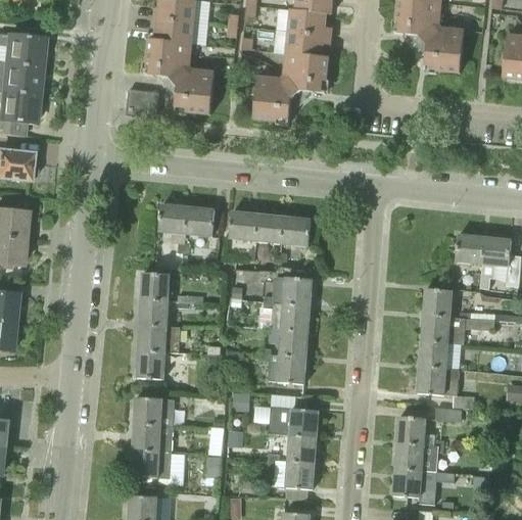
[(191,0),(158,0),(157,17),(193,21),(195,0),(191,0)]
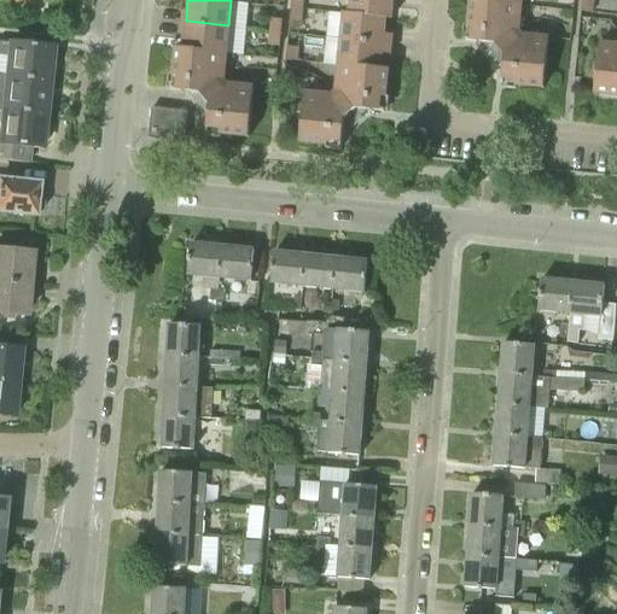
[(391,17),(393,0),(349,0),(349,10),(349,12),(391,17)]
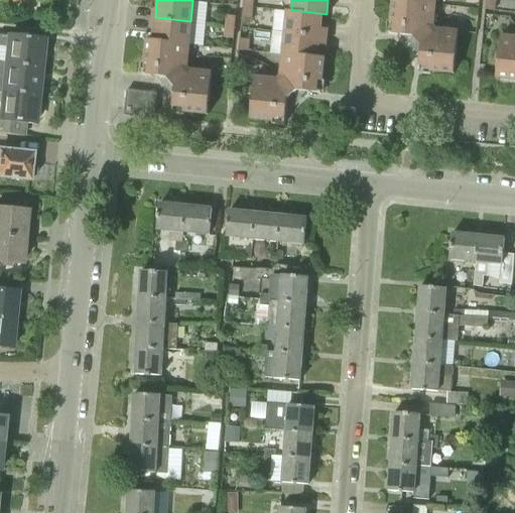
[(434,1),(425,0),(392,0),(390,20),(395,21),(394,32),(412,34),(411,37),(418,44),(420,44),(418,62),(430,63),(429,69),(454,72),(458,29),(436,27),(432,23),(434,1)]
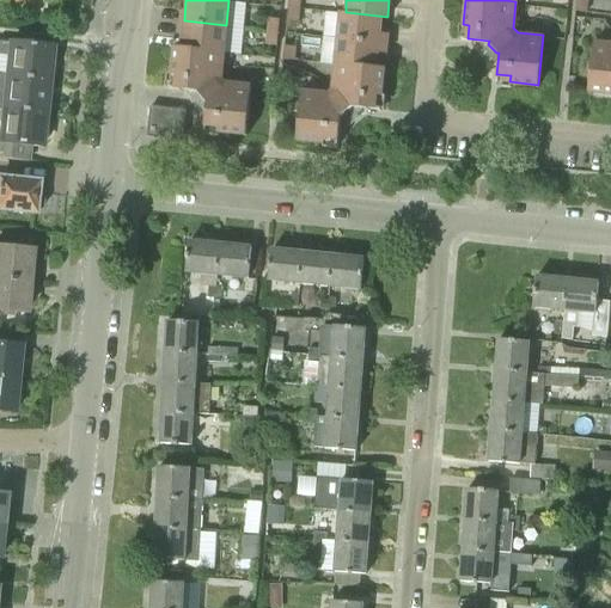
[(299,6),(287,5),(286,18),(298,19),(299,6)]
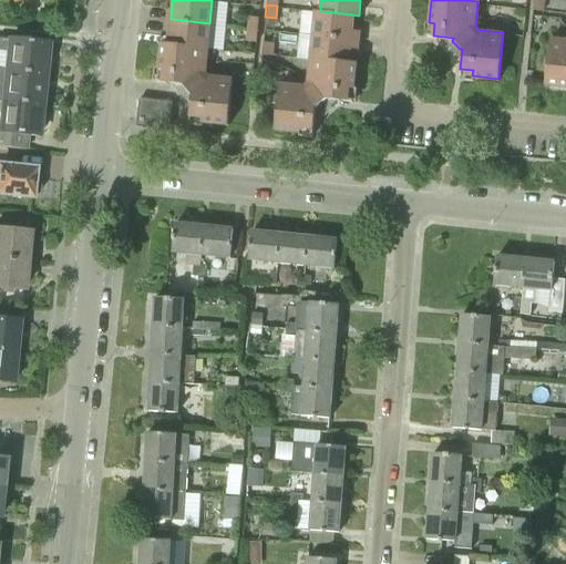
[(312,33),(359,39),(359,29),(351,29),(352,14),(320,11),(320,9),(315,9),(312,33)]
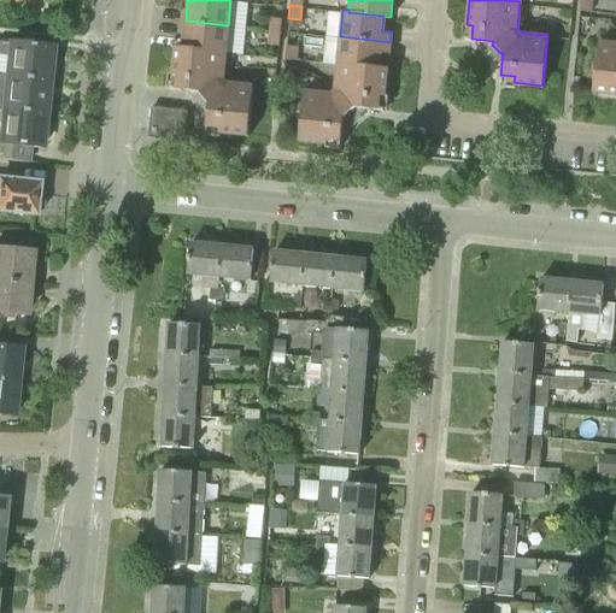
[(269,16),(268,29),(280,30),(281,17),(269,16)]
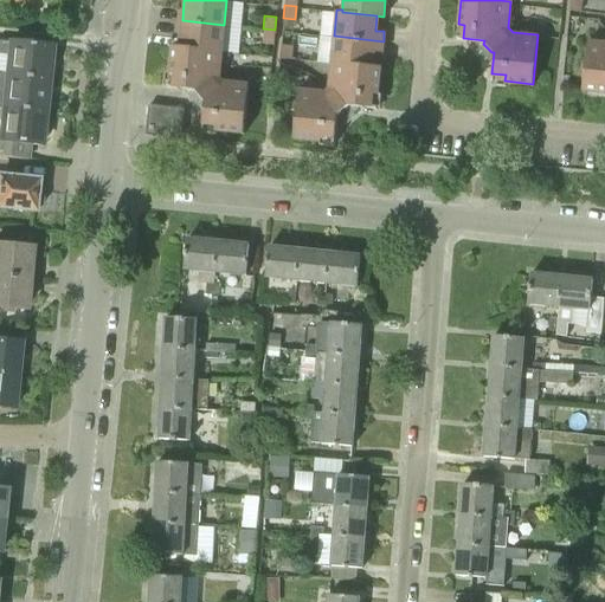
[(182,20),(180,45),(180,46),(221,51),(224,25),(182,20)]
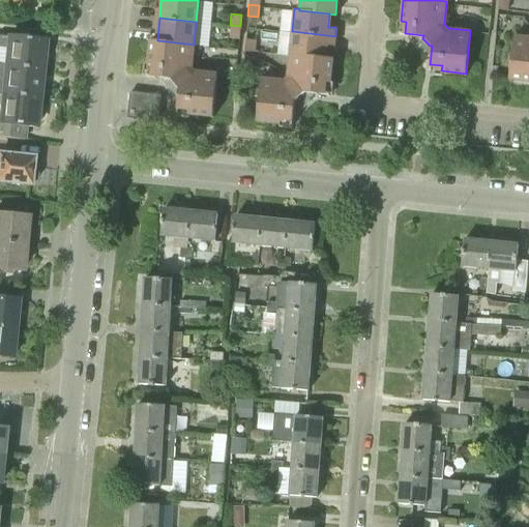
[(240,26),(230,25),(229,36),(239,37),(240,26)]
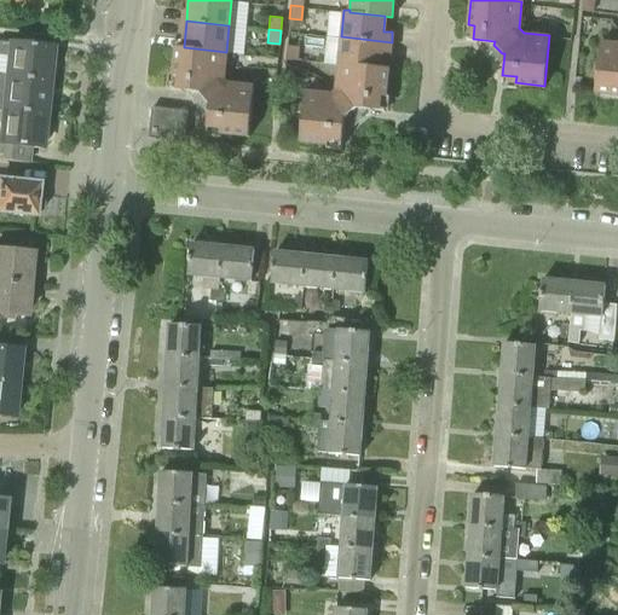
[(381,51),(391,52),(392,42),(341,36),(339,62),(380,65),(381,51)]
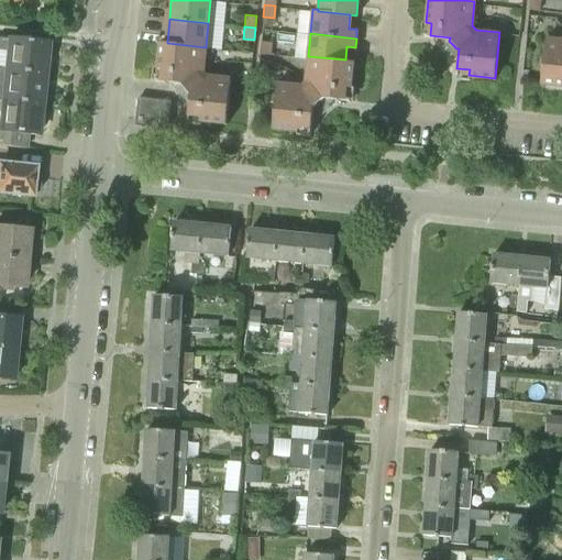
[(47,41),(0,35),(0,66),(10,67),(44,72),(47,41)]
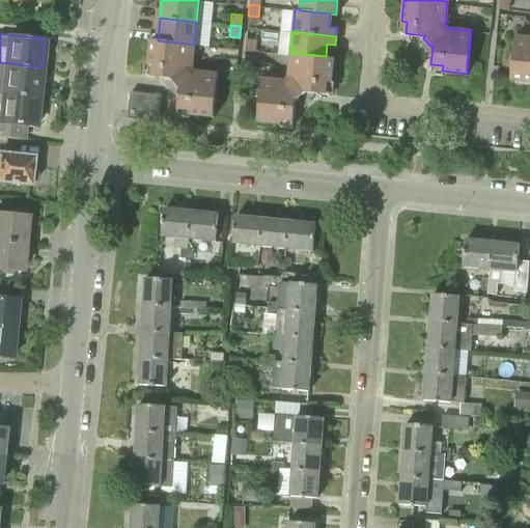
[(529,35),(514,34),(510,78),(529,79),(529,35)]
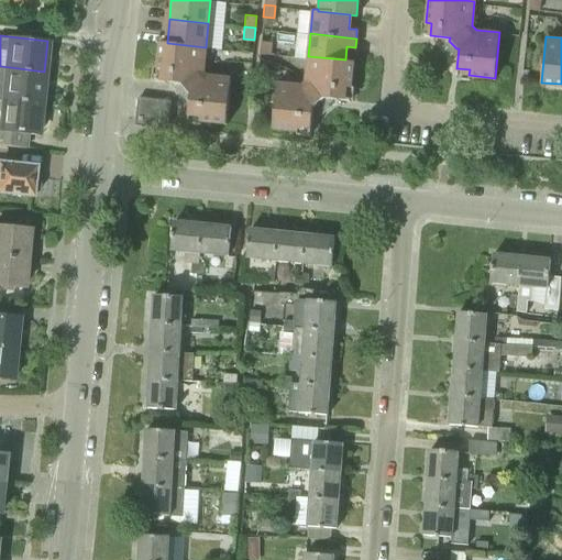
[(271,53),(272,41),(261,40),(260,52),(271,53)]
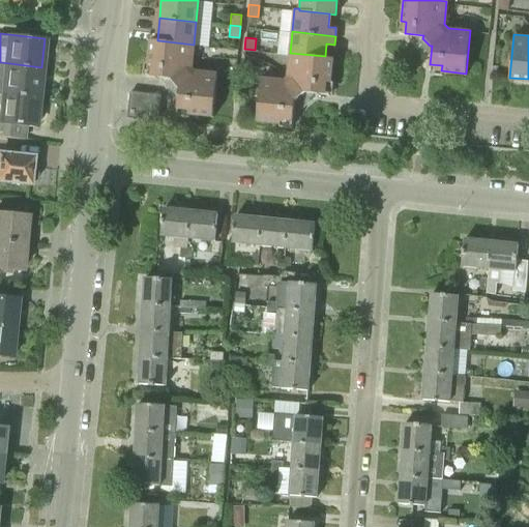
[(157,40),(157,39),(150,38),(148,63),(146,76),(163,77),(163,79),(176,95),(178,96),(176,112),(178,112),(179,107),(188,108),(188,113),(212,116),(217,71),(194,69),(192,66),(194,45),(157,40)]
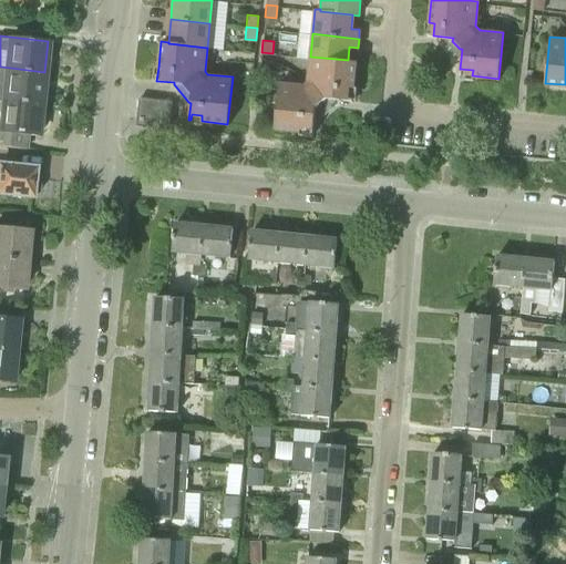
[(356,61),(348,60),(310,57),(307,81),(302,84),(279,82),(274,129),(300,131),(300,125),(314,126),(316,106),(319,108),(327,101),(327,98),(347,100),(348,86),(353,88),(356,61)]
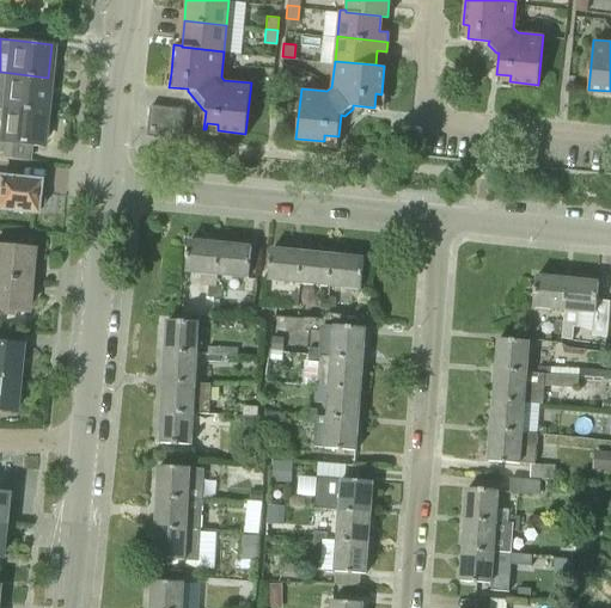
[(48,78),(11,73),(0,72),(0,105),(1,105),(1,106),(44,110),(48,78)]
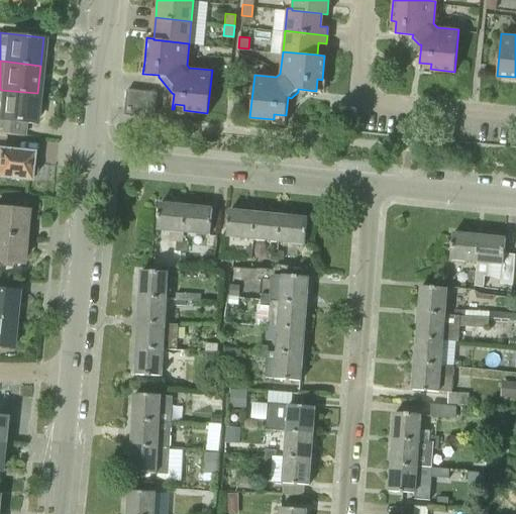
[(245,63),(237,62),(236,72),(244,73),(245,63)]
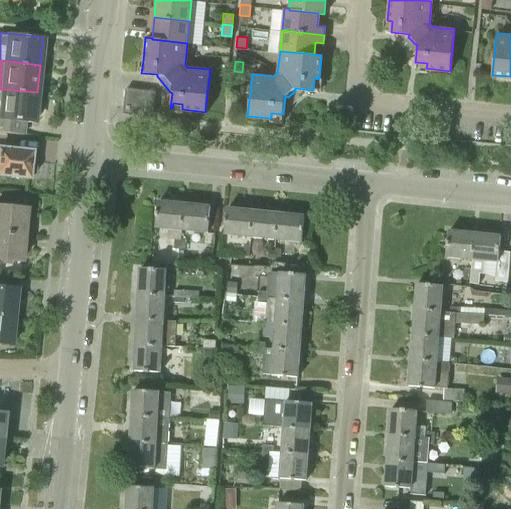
[(150,115),(153,90),(125,87),(123,112),(150,115)]
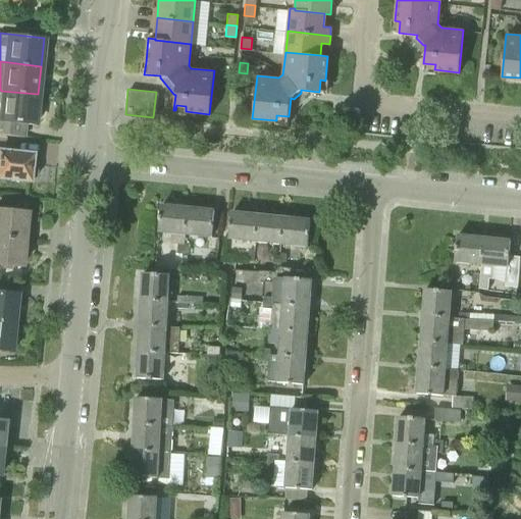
[(0,133),(22,136),(23,121),(35,122),(38,94),(1,91),(0,102),(0,133)]
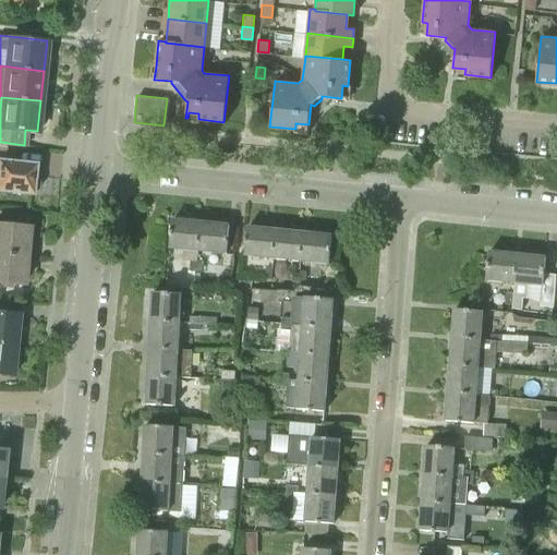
[(33,164),(0,159),(0,189),(31,192),(31,190),(34,189),(38,185),(38,181),(35,177),(32,175),(33,164)]
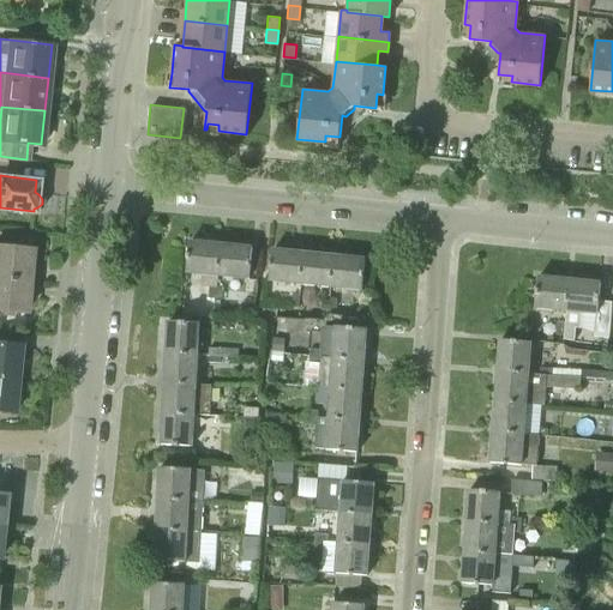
[(200,285),(208,287),(206,296),(215,296),(216,287),(217,275),(221,243),(190,240),(186,271),(202,273),(200,285)]
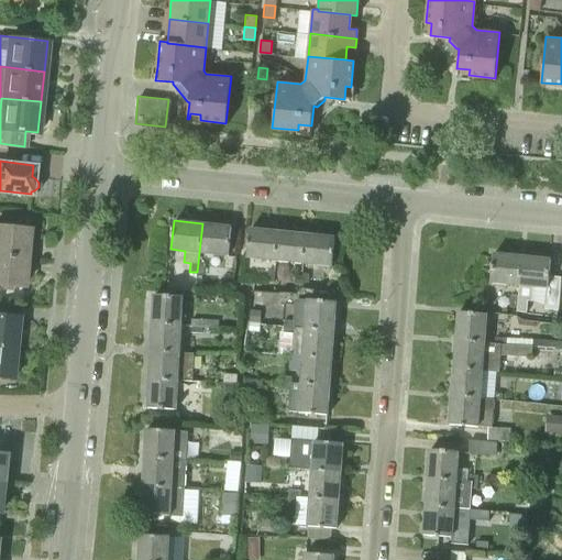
[(202,223),(199,252),(205,252),(228,254),(231,226),(202,223)]
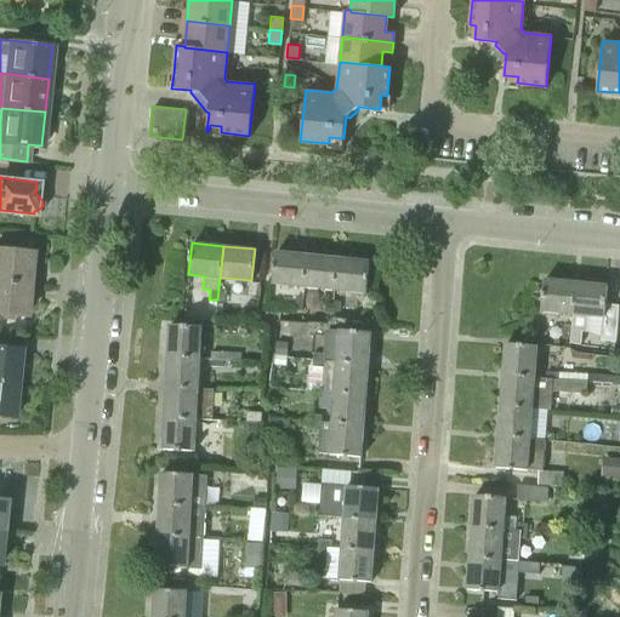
[(0,279),(27,283),(30,251),(0,247),(0,279)]
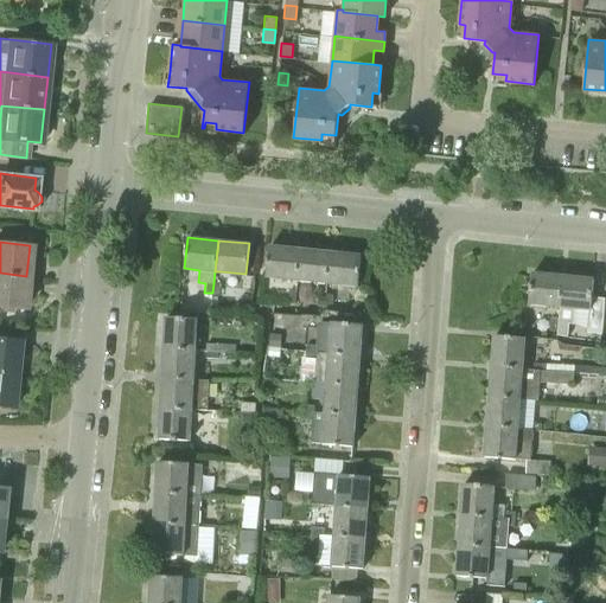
[(267,276),(298,280),(300,249),(270,245),(267,276)]
